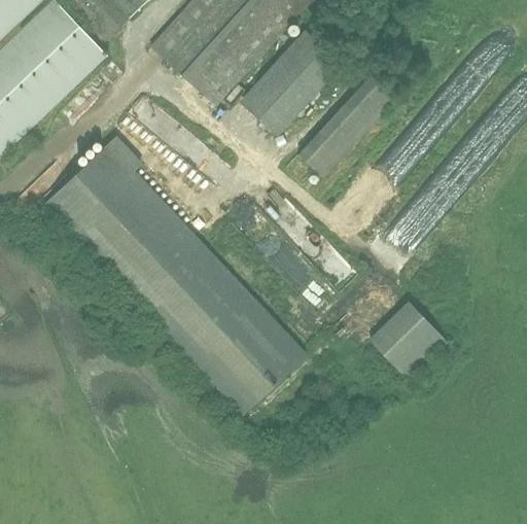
[(0,0),(0,154),(107,55),(56,0),(66,0),(105,40),(147,0),(0,0)]
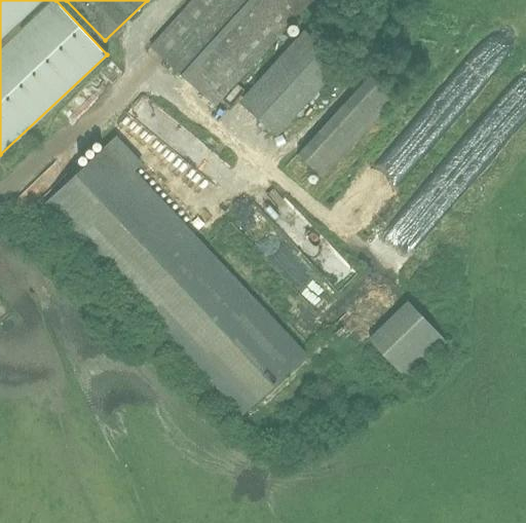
[(216,104),(310,0),(192,0),(151,45),(216,104)]
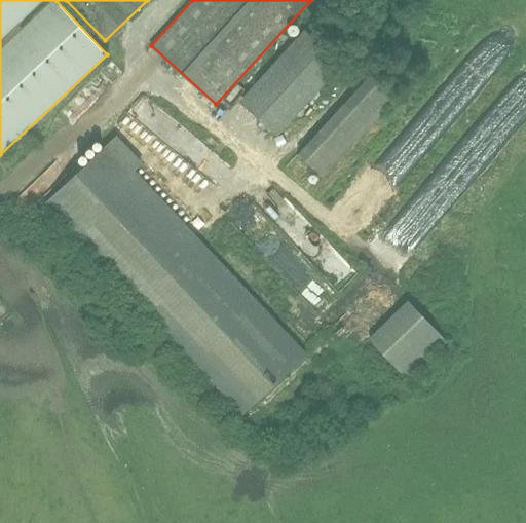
[(342,64),(314,38),(249,110),(276,135),(342,64)]
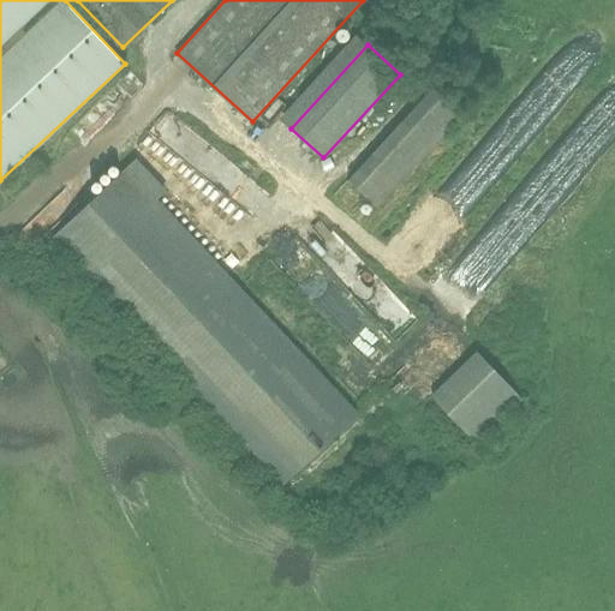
[(461,114),(433,88),(348,180),(377,207),(461,114)]
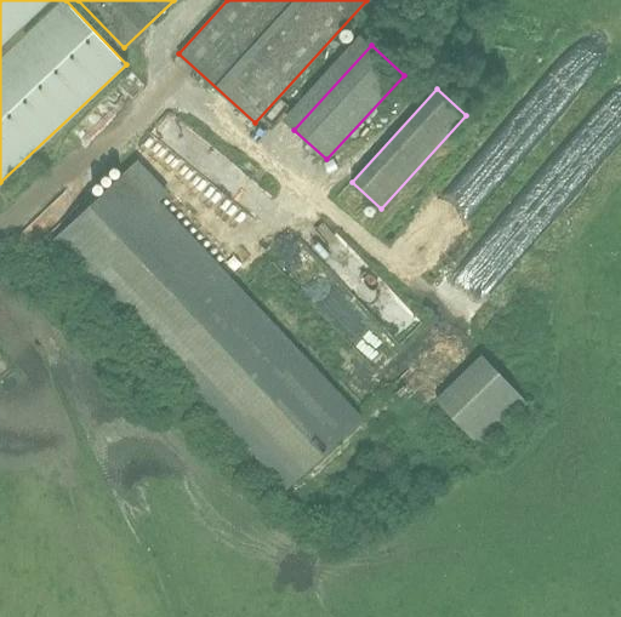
[(359,417),(127,170),(52,241),(284,487),(359,417)]
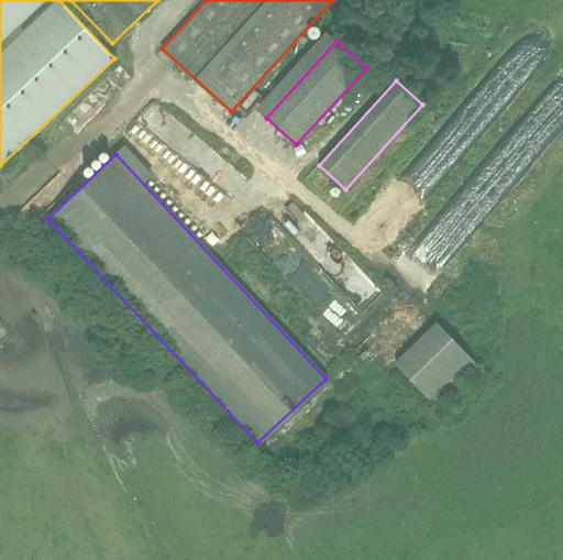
[(396,363),(434,403),(475,362),(437,322),(396,363)]
